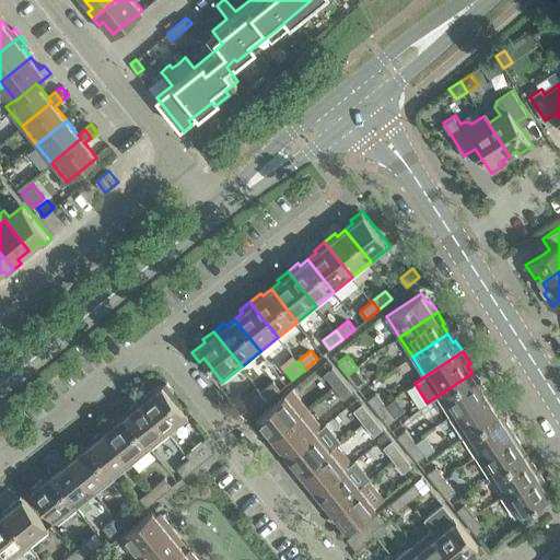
[(342,378),(333,366),(325,373),(335,386),(342,378)]
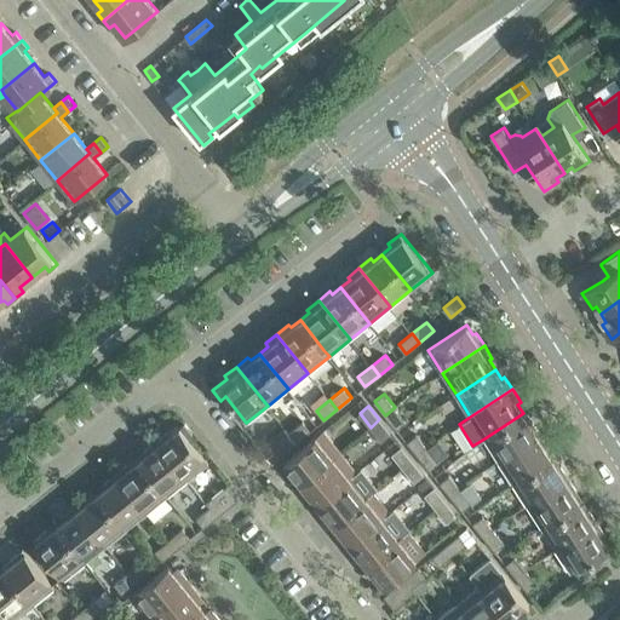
[(406,422),(395,407),(385,415),(396,429),(406,422)]
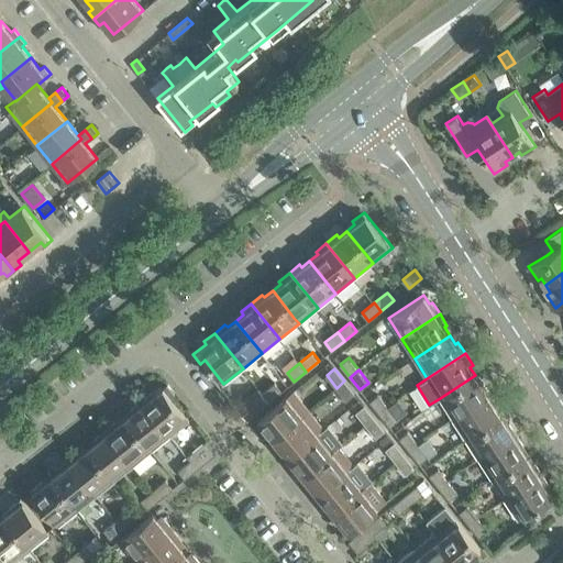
[(453,418),(490,394),(484,382),(481,384),(475,375),(440,398),(453,418)]
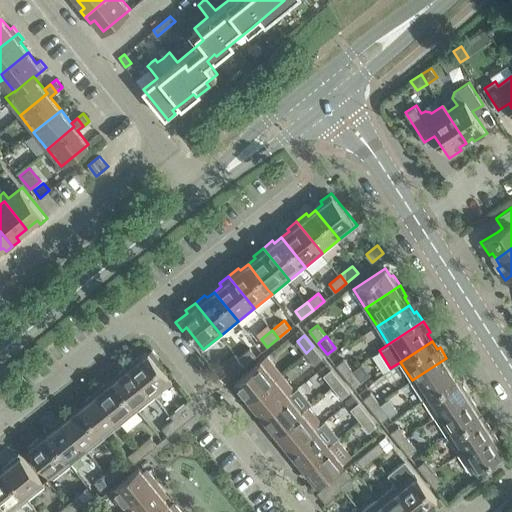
[(313,346),(306,353),(315,364),(323,358),(313,346)]
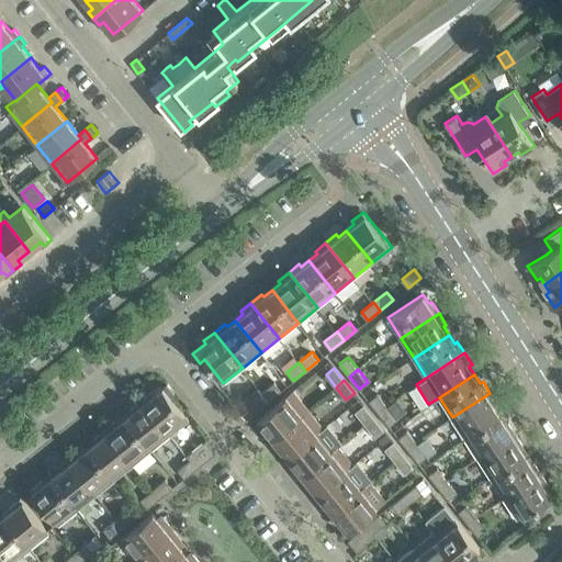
[(261,392),(269,401),(281,390),(274,382),(262,392),(261,392)]
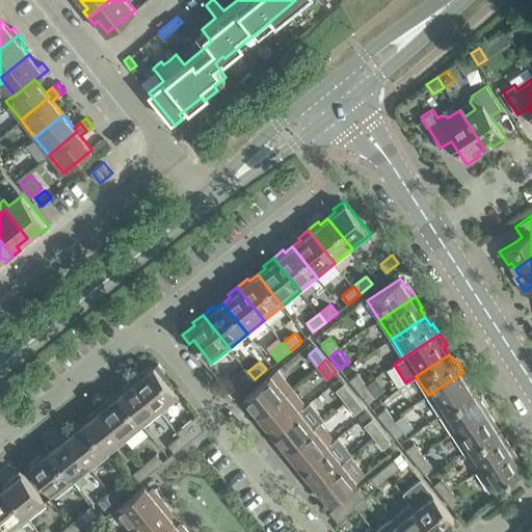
[(159,364),(159,363),(147,372),(144,370),(134,378),(161,411),(180,397),(161,374),(165,371),(159,364)]
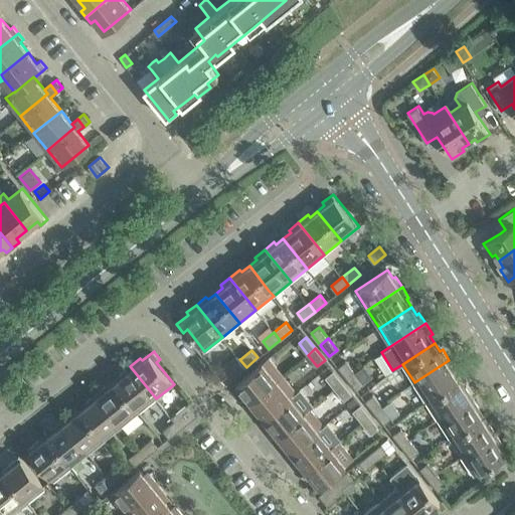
[(246,367),(239,359),(240,359),(237,355),(217,371),(227,382),(246,367)]
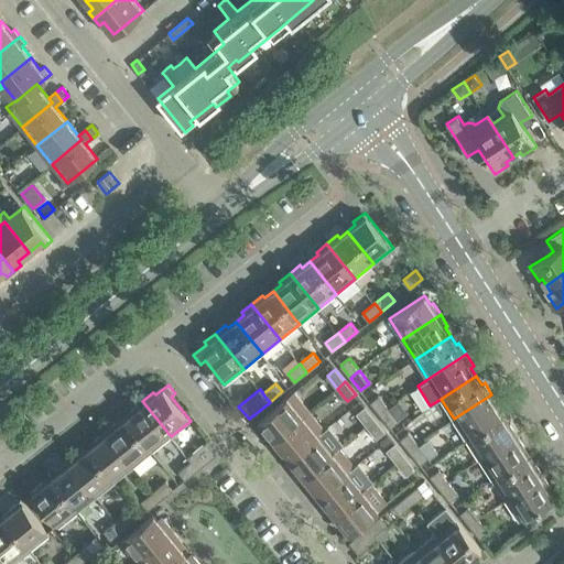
[(295,390),(259,420),(274,438),(311,410),(295,390)]
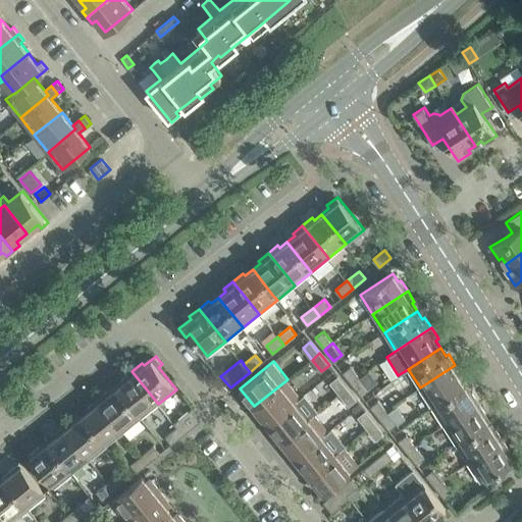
[(431,407),(464,385),(459,377),(462,375),(455,365),(420,387),(431,407)]
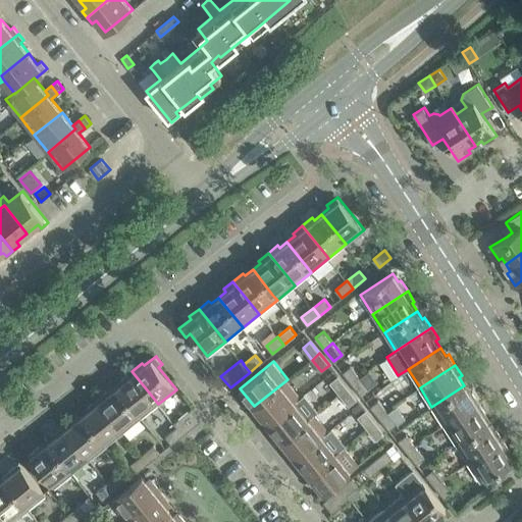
[(352,383),(360,377),(351,366),(343,372),(352,383)]
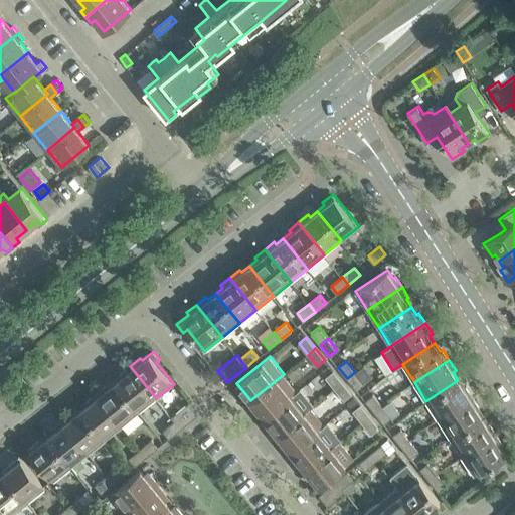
[(156,398),(130,366),(120,374),(122,376),(115,382),(139,411),(156,398)]
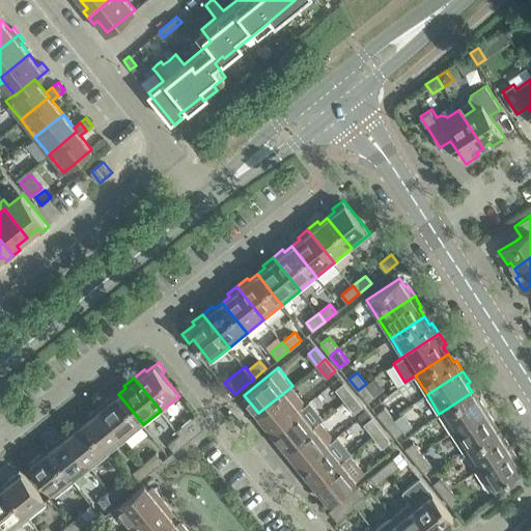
[(353,394),(343,383),(336,389),(345,400),(353,394)]
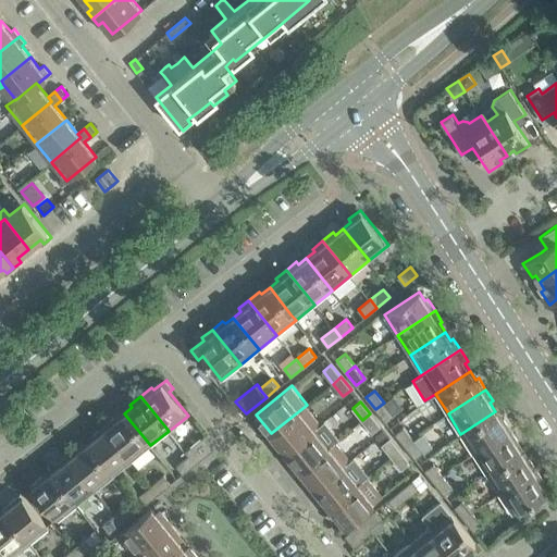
[(394,415),(384,403),(375,409),(386,422),(394,415)]
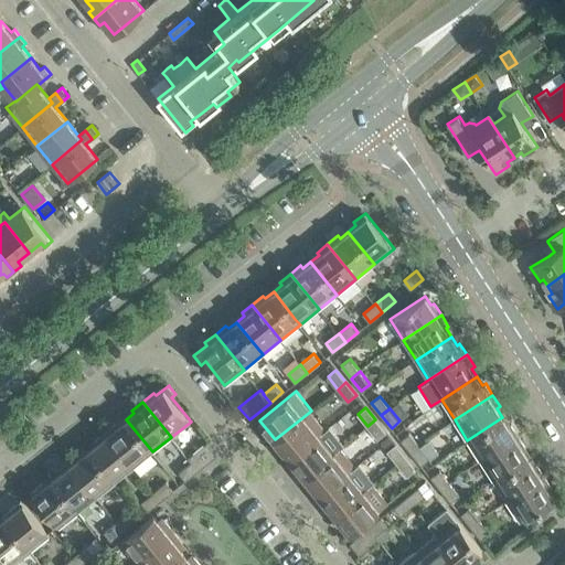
[(311,411),(275,439),(289,458),(326,429),(311,411)]
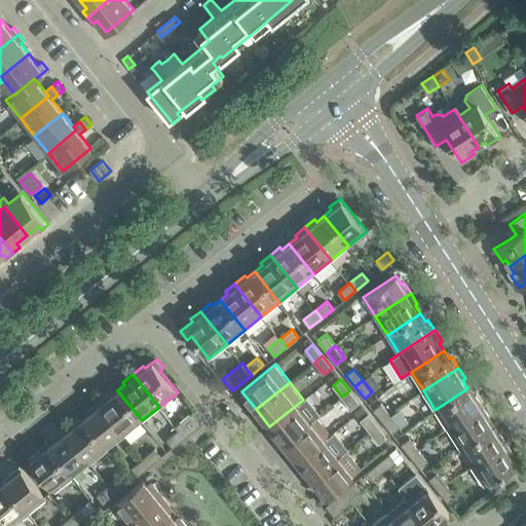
[(447,428),(483,406),(476,395),(474,397),(467,388),(435,410),(447,428)]
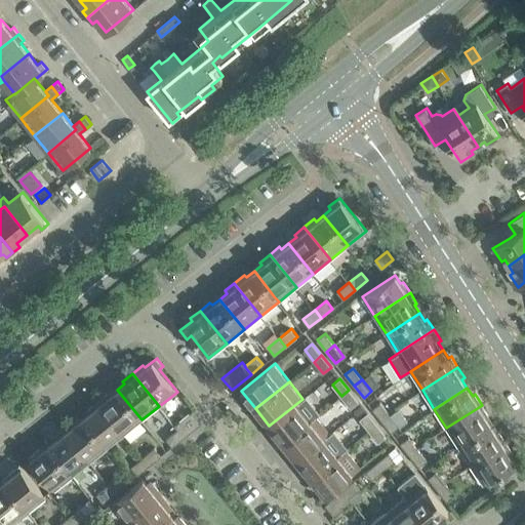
[(142,419),(117,390),(110,396),(108,393),(97,401),(124,434),(142,419)]
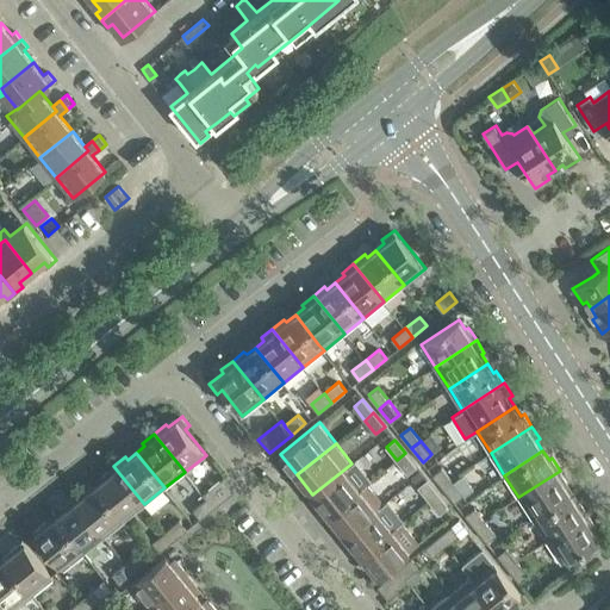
[(405,453),(397,460),(408,474),(417,466),(405,453)]
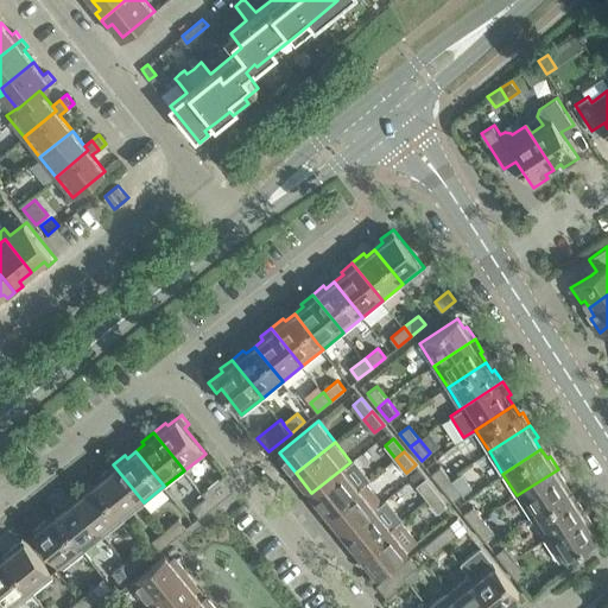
[(350,462),(311,493),(328,513),(366,482),(369,480),(353,460),(350,462)]
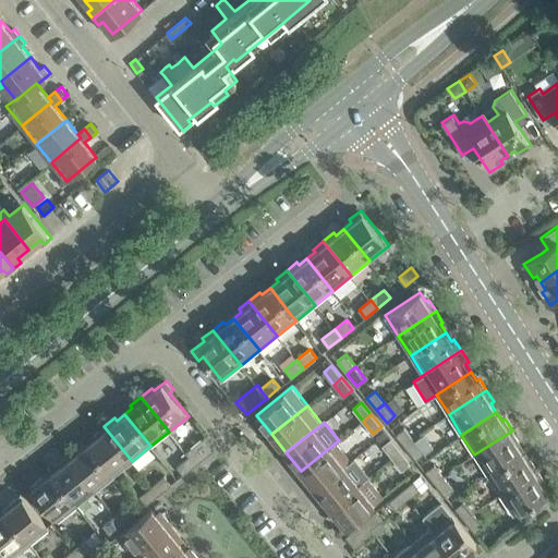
[(132,461),(104,426),(94,435),(96,437),(87,444),(114,476),(132,461)]
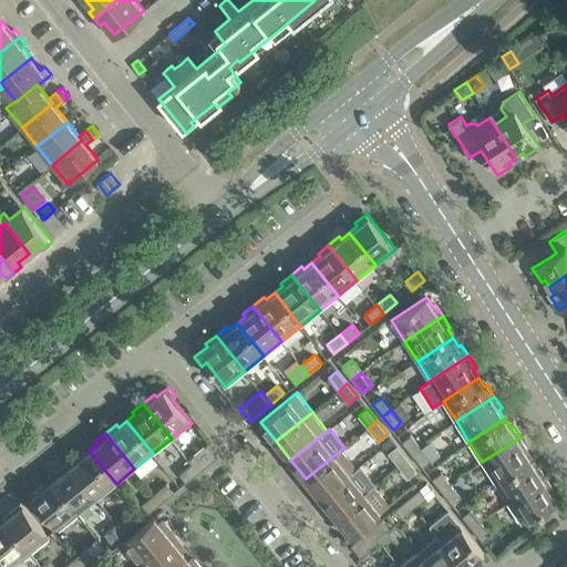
[(412,454),(421,447),(411,434),(402,441),(412,454)]
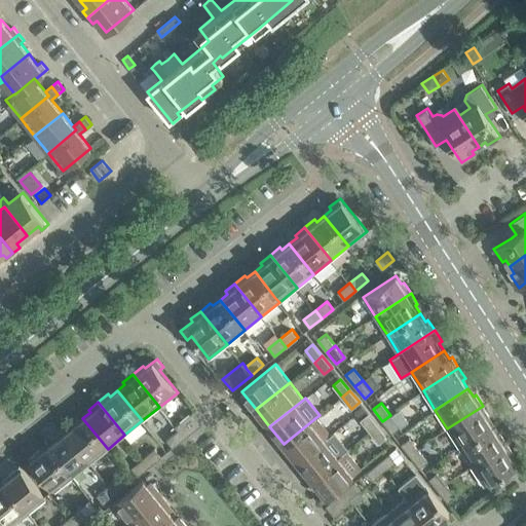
[(459,447),(492,426),(487,418),(490,416),(483,406),(447,428),(459,447)]
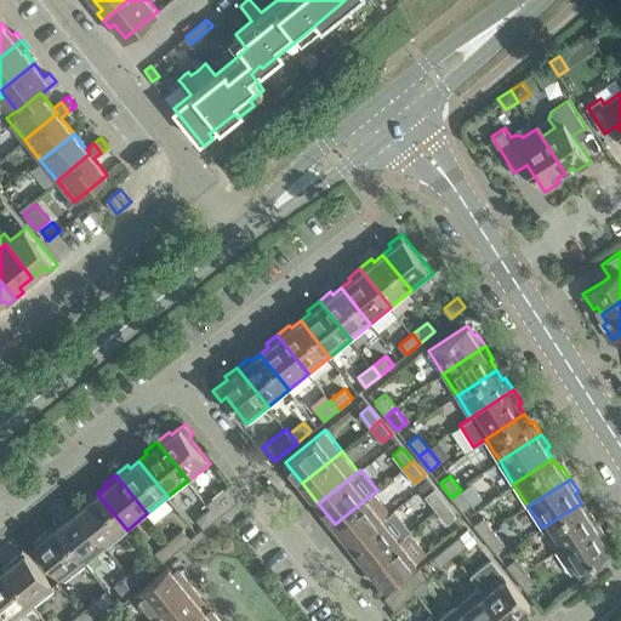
[(206,503),(210,507),(218,517),(239,500),(228,486),(206,503)]
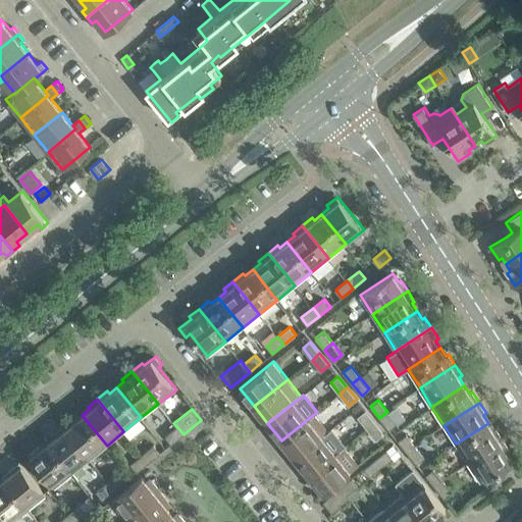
[(375,421),(366,410),(358,417),(367,428),(375,421)]
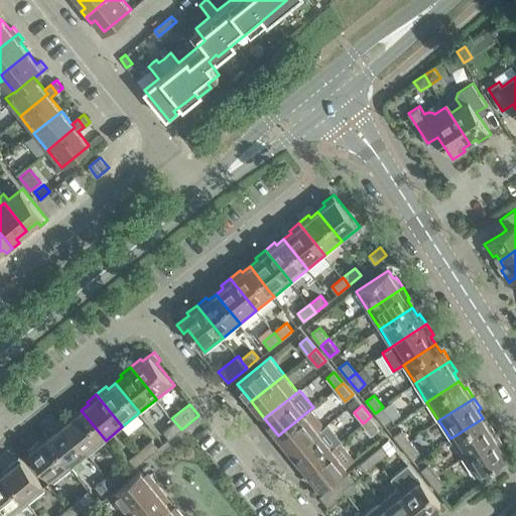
[(392,418),(383,407),(375,413),(385,424),(392,418)]
